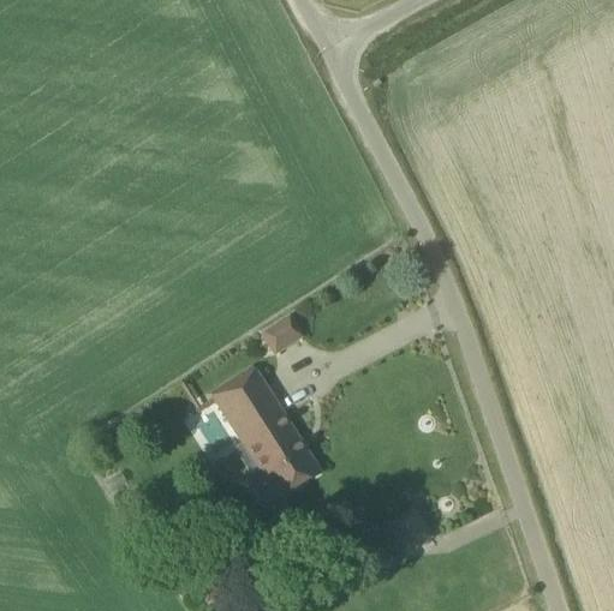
[(262,333),(275,353),(304,335),(291,315),(262,333)]
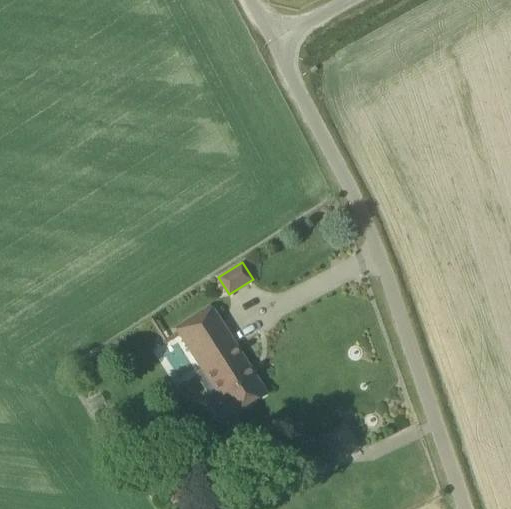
[(231,416),(250,404),(267,393),(211,305),(175,328),(216,392),(210,395),(208,403),(216,416),(225,418),(230,415),(231,416)]
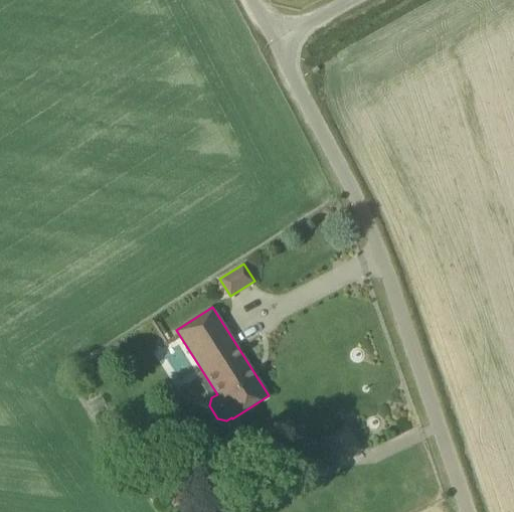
[(175,339),(155,350),(167,370),(187,359),(175,339)]
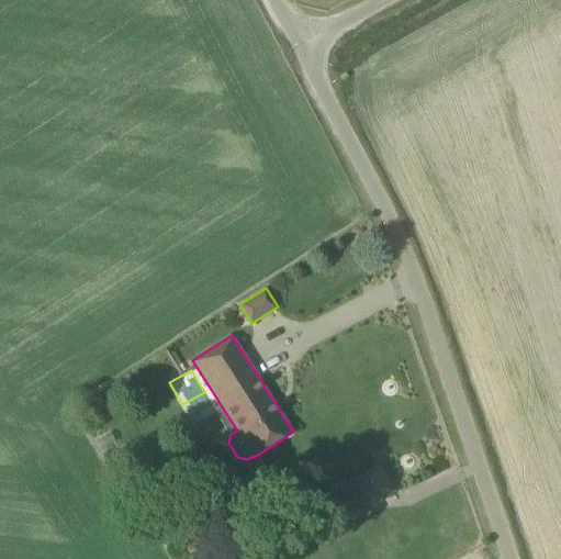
[(379,465),(356,479),(372,504),(395,490),(379,465)]
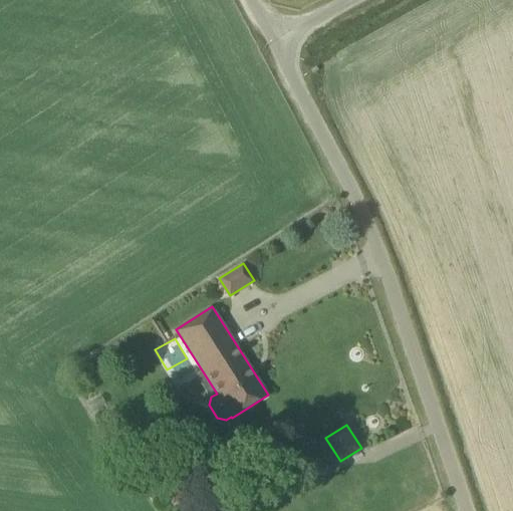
[(164,488),(174,503),(189,494),(179,478),(164,488)]
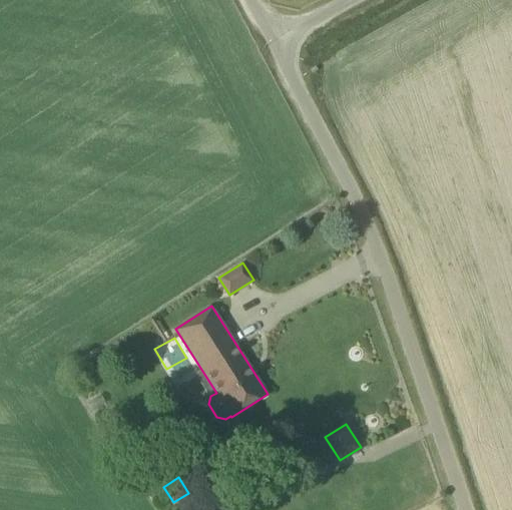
All buildings are outlined.
